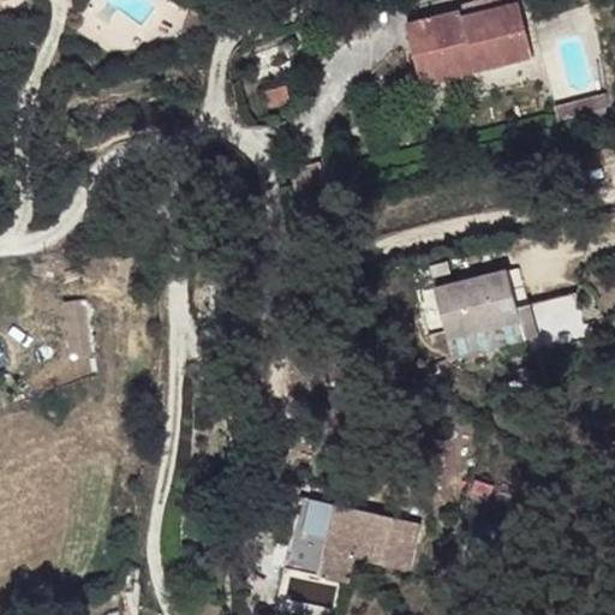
[(533,58),(519,0),(488,0),(491,11),(475,15),(471,4),(471,1),(453,6),(455,13),(407,25),(419,73),(473,60),(476,72),(533,58)]
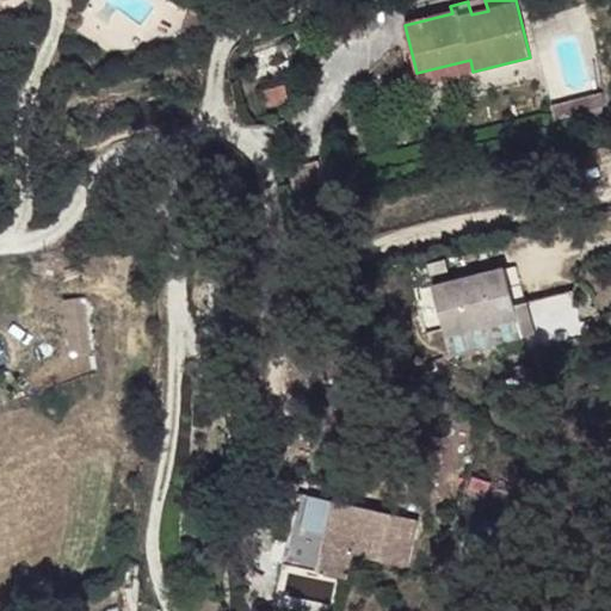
[(488,11),(485,0),(479,0),(468,4),(471,14),(488,11)]
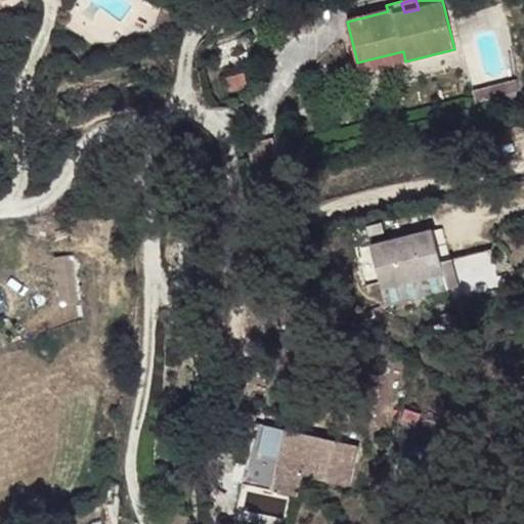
[(359,73),(405,61),(403,51),(357,62),(359,73)]
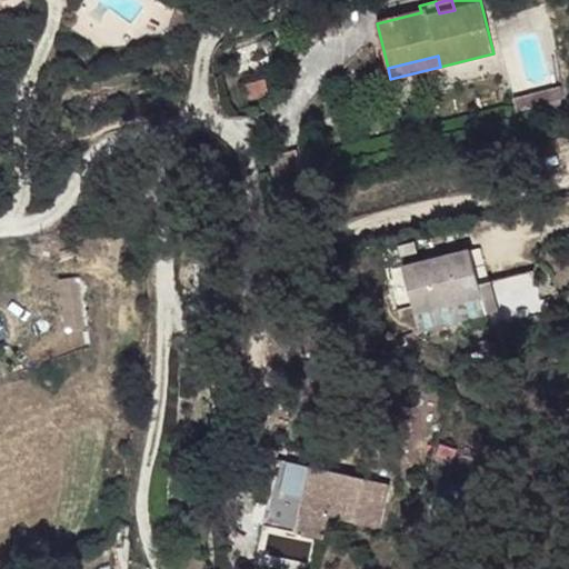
[(382,93),(378,78),(363,81),(367,97),(382,93)]
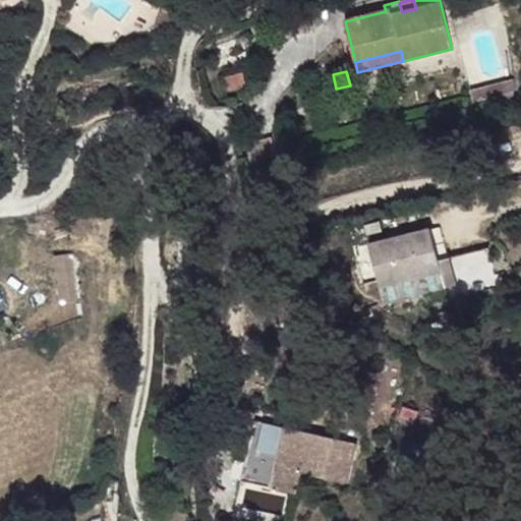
[(245,87),(242,73),(226,77),(229,92),(245,87)]
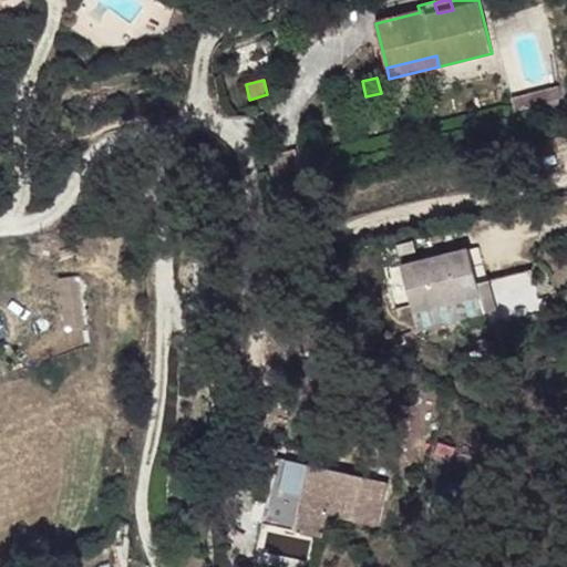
[(560,99),(559,86),(546,90),(549,101),(560,99)]
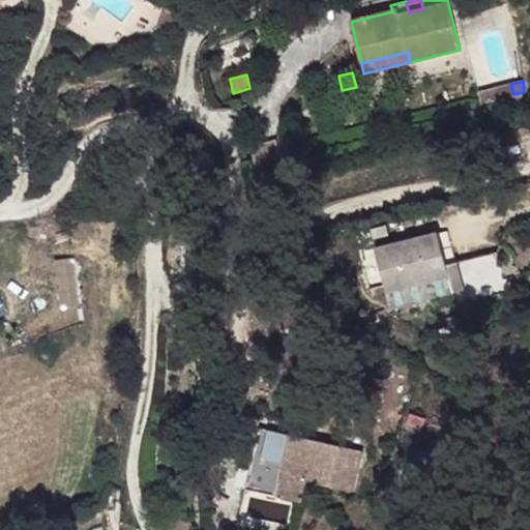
[(513,94),(510,84),(496,87),(499,98),(513,94)]
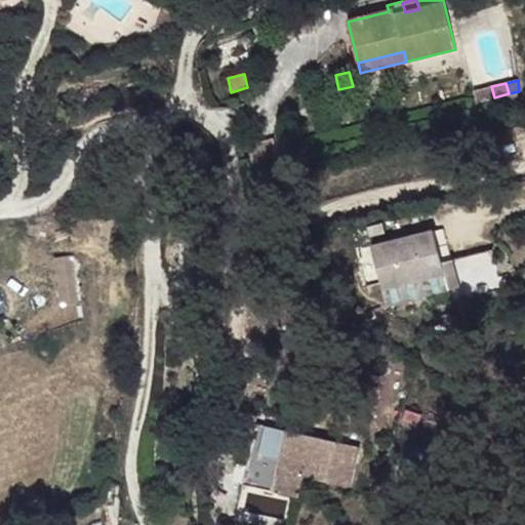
[(494,97),(491,86),(474,91),(477,103),(494,97)]
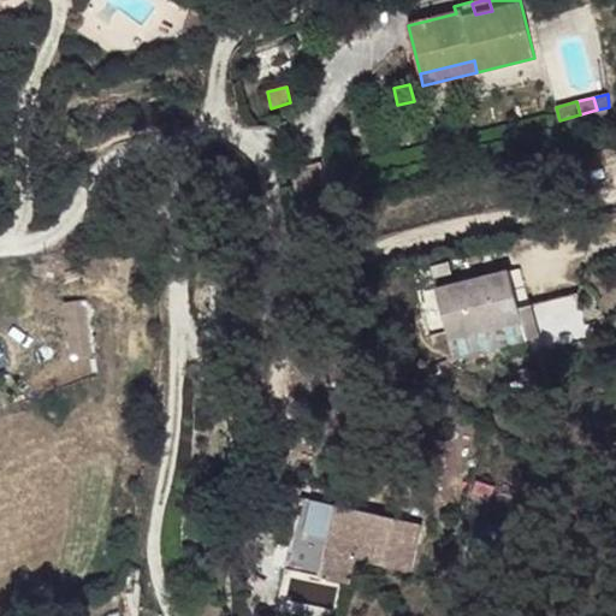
[(585,325),(578,294),(519,307),(510,271),(437,289),(449,339),(522,321),(527,339),(585,325)]
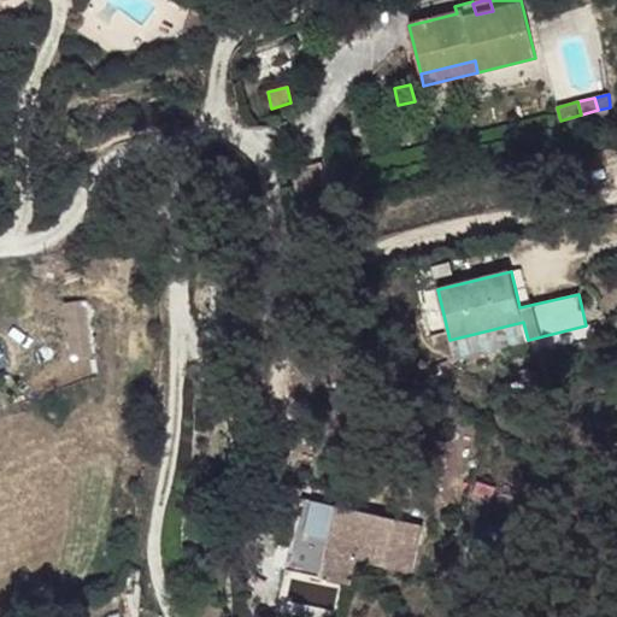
[(86,304),(64,306),(71,357),(93,356),(86,304)]
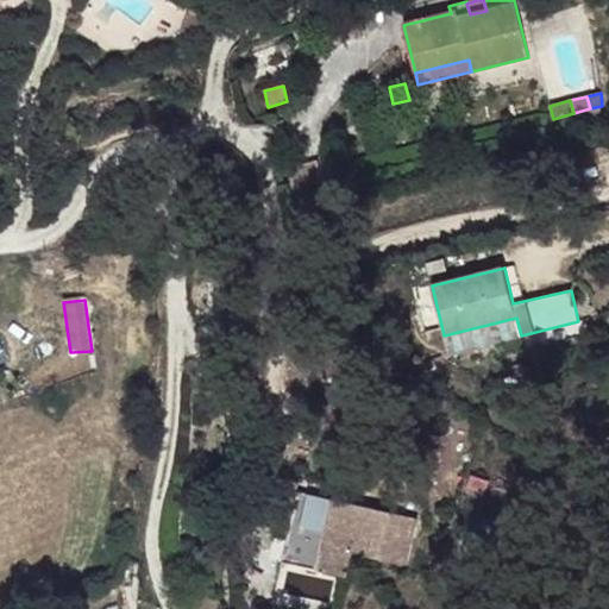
[(521,336),(516,318),(444,336),(449,355),(521,336)]
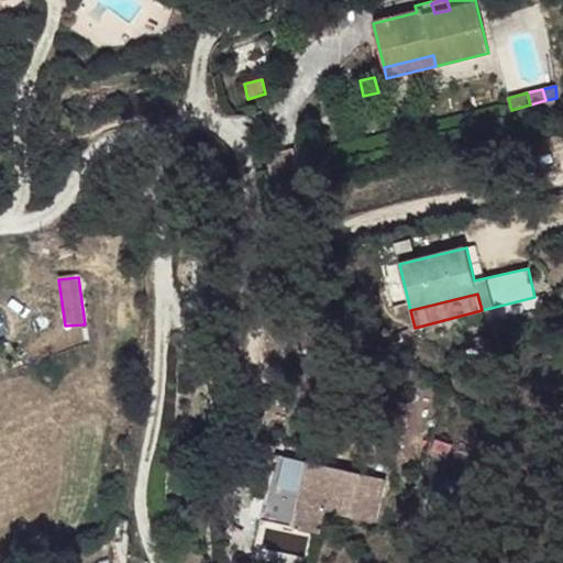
[(374,522),(385,479),(276,454),(261,520),(321,533),(326,511),(374,522)]
